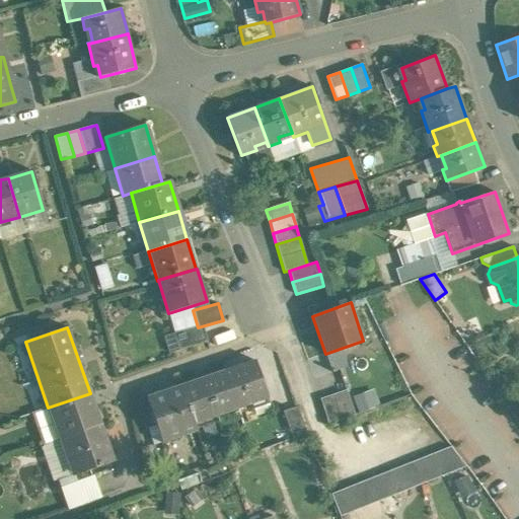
[(254,361),(224,371),(237,409),(268,397),(254,361)]
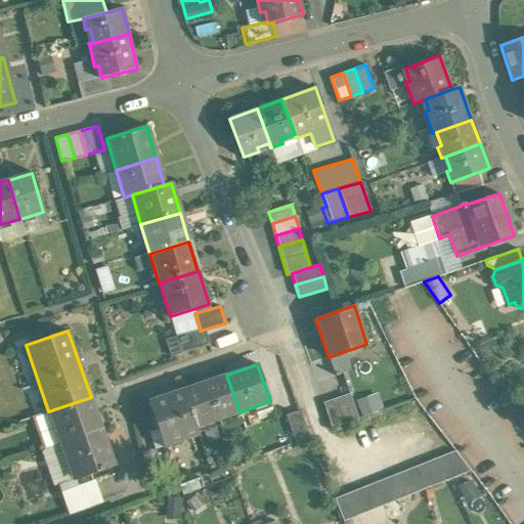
[(225,374),(205,381),(219,420),(239,412),(226,375),(225,374)]
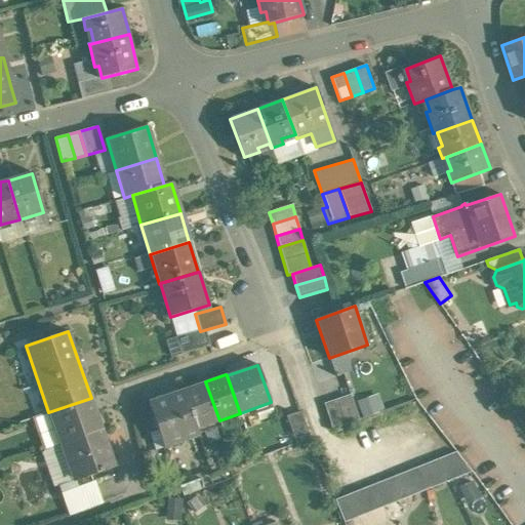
[(205,381),(183,390),(197,429),(219,420),(205,381)]
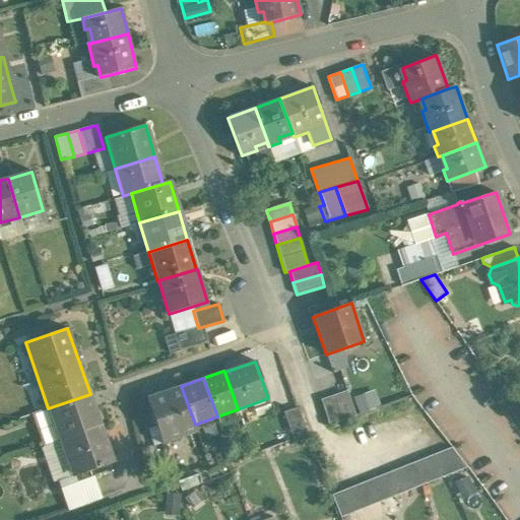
[(181,386),(146,398),(163,444),(197,432),(195,425),(181,386)]
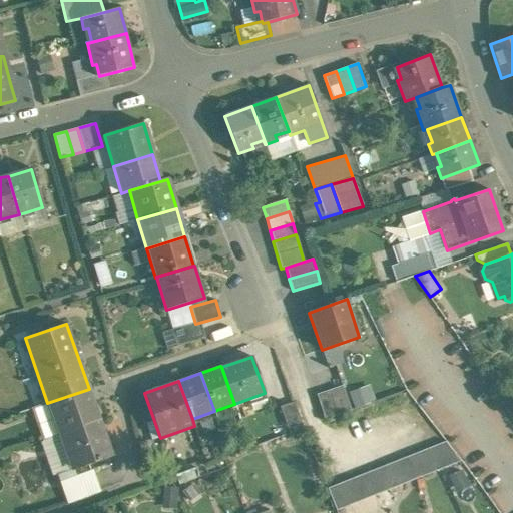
[(370,384),(350,390),(355,406),(375,400),(370,384)]
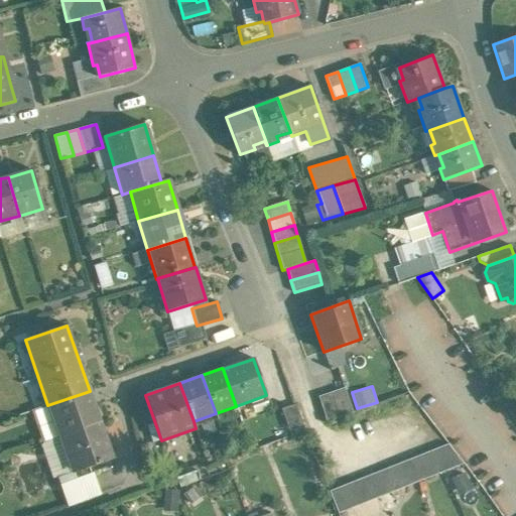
[(345,387),(332,392),(341,416),(354,412),(345,387)]
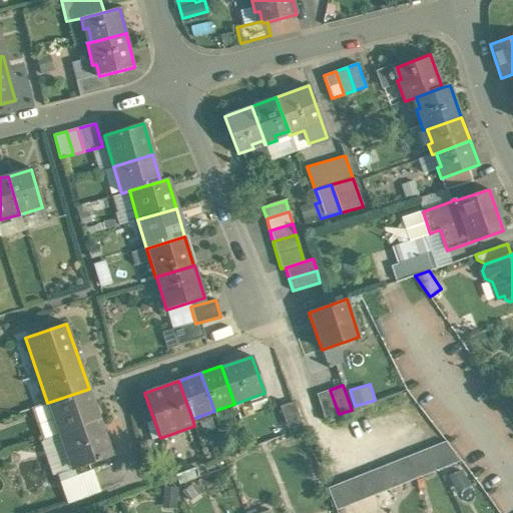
[(47,403),(31,408),(43,440),(62,434),(100,421),(89,389),(47,403)]
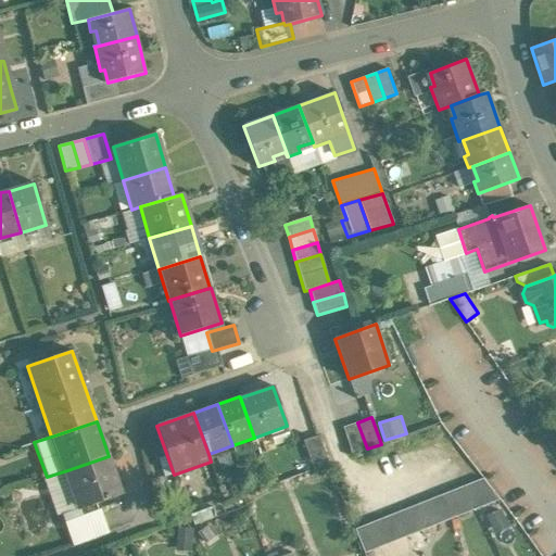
[(357,422),(343,427),(353,454),(367,449),(357,422)]
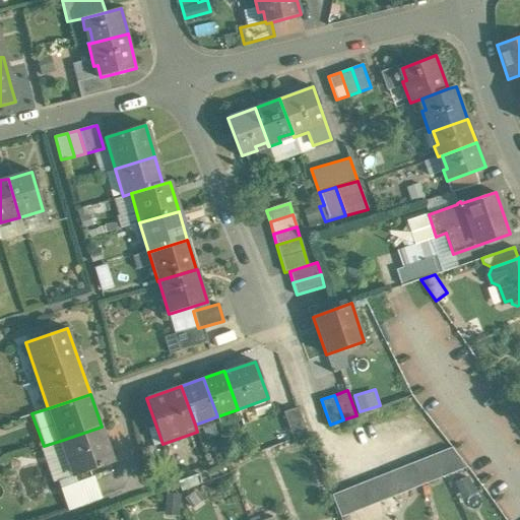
[(306,434),(297,407),(283,411),(293,438),(306,434)]
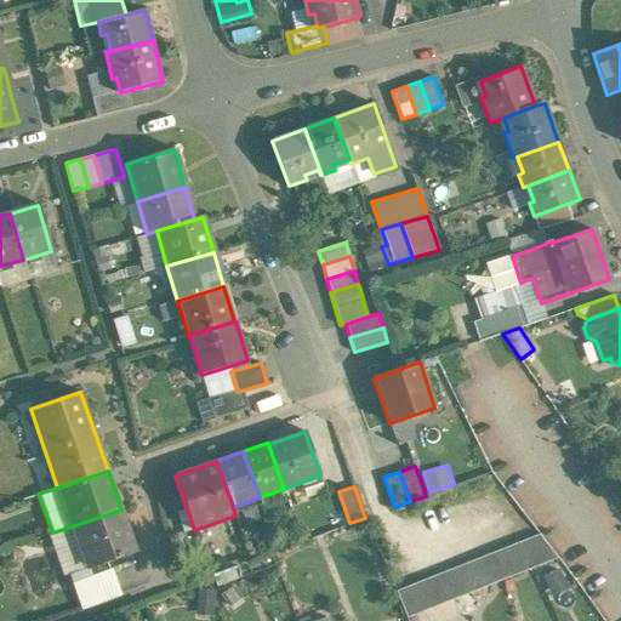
[(121,510),(75,525),(91,569),(109,562),(137,552),(121,510)]
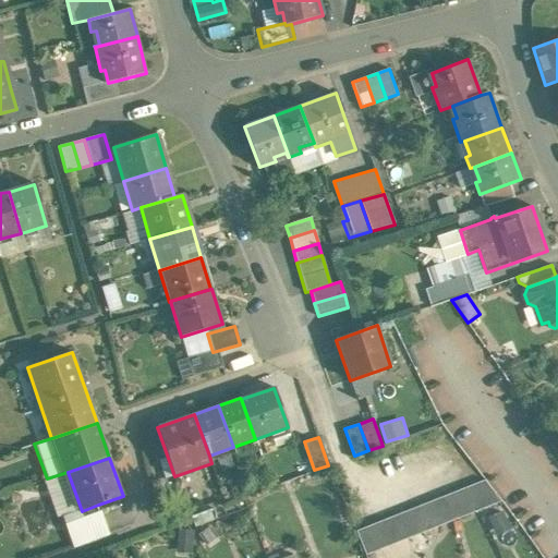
[(501,501),(484,481),(466,487),(476,511),(501,501)]
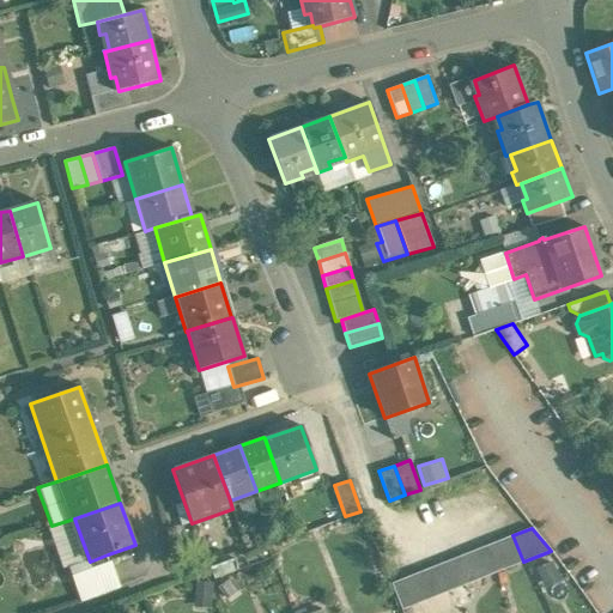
[(513,535),(498,541),(509,568),(523,562),(513,535)]
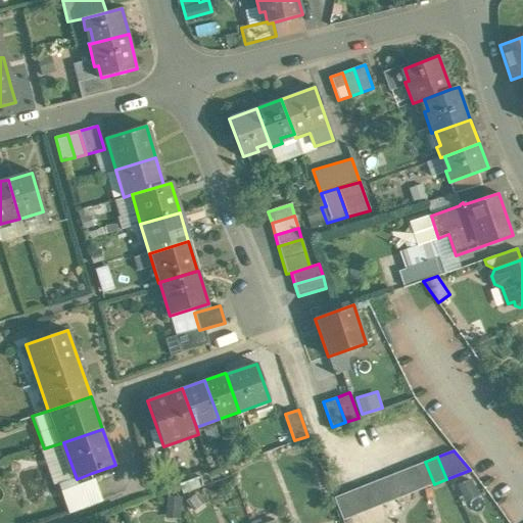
[(425,462),(414,466),(423,488),(434,484),(425,462)]
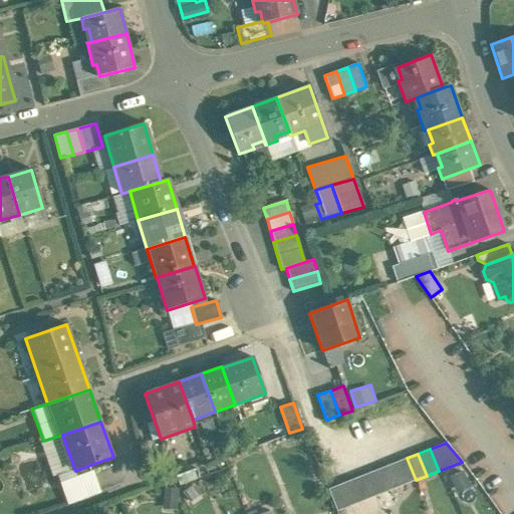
[(407,458),(396,462),(405,485),(416,480),(407,458)]
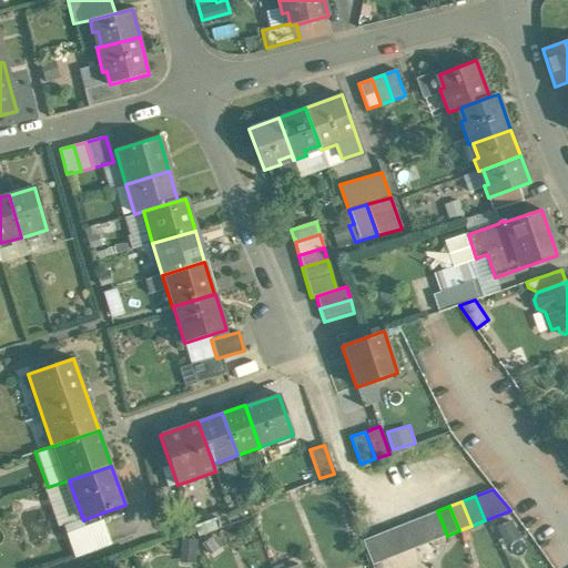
[(437,510),(425,516),(435,540),(447,536),(437,510)]
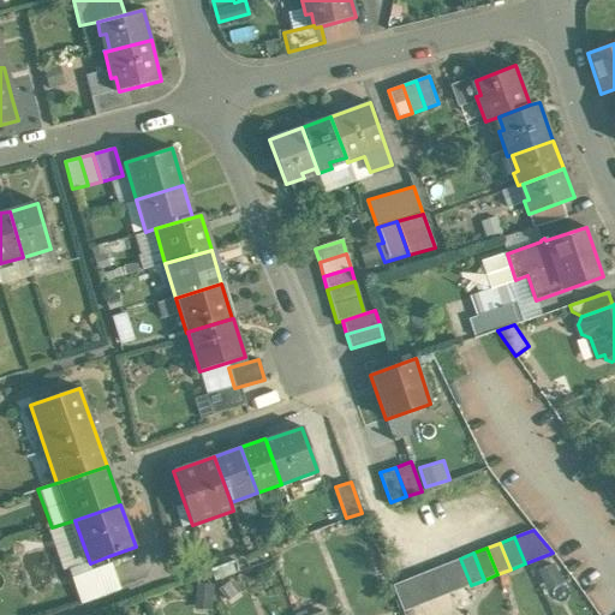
[(90,563),(79,567),(90,598),(119,589),(108,556),(90,563)]
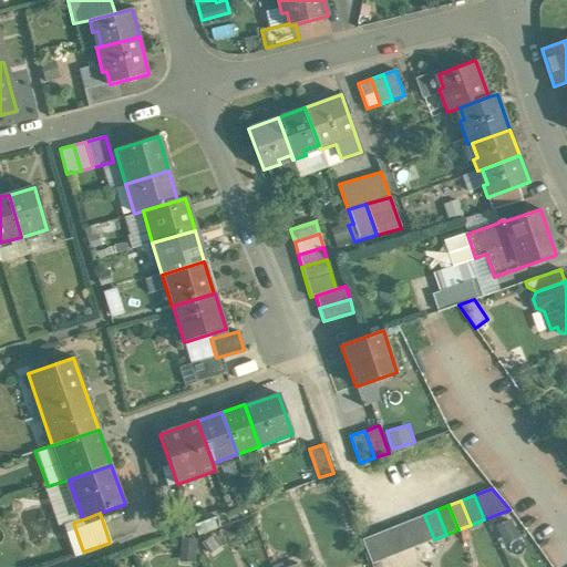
[(424,515),(412,519),(422,544),(434,539),(424,515)]
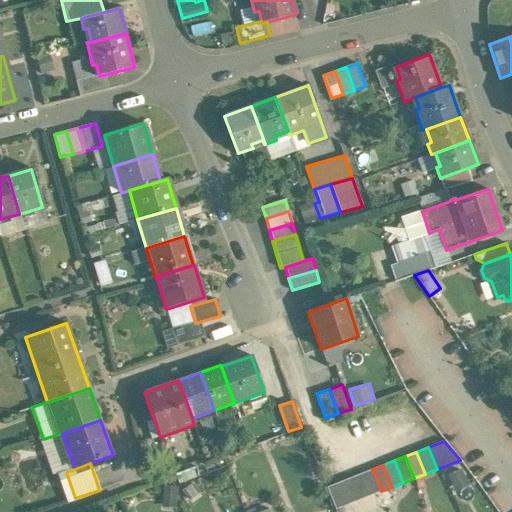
[(372,469),(360,474),(370,496),(381,491),(372,469)]
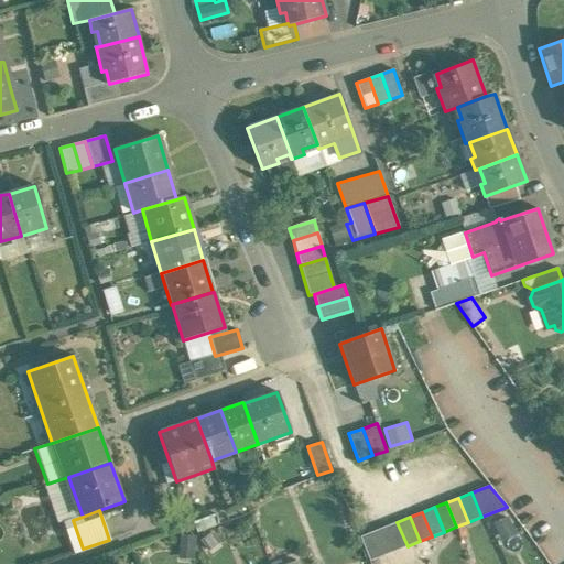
[(83,549),(73,520),(64,523),(74,552),(83,549)]
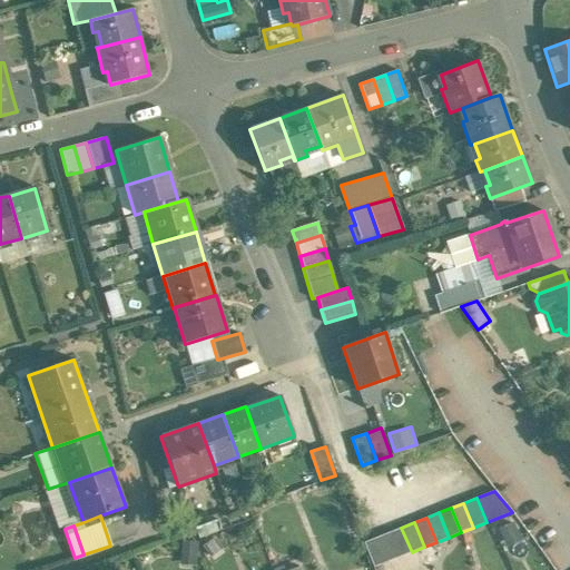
[(401,528),(389,532),(399,557),(412,552),(401,528)]
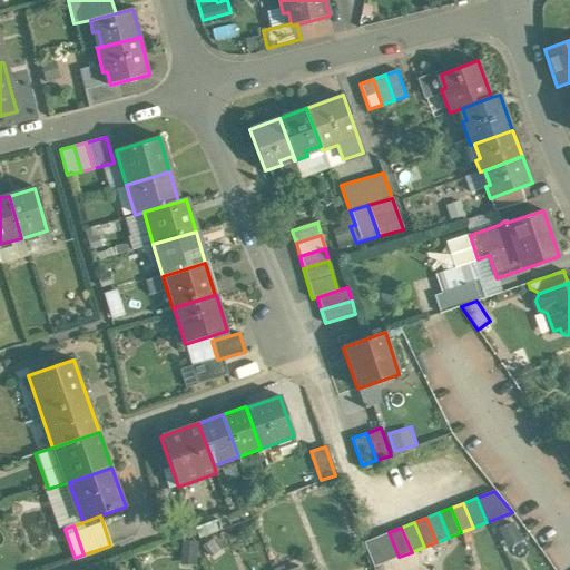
[(399,557),(389,532),(376,538),(386,562),(399,557)]
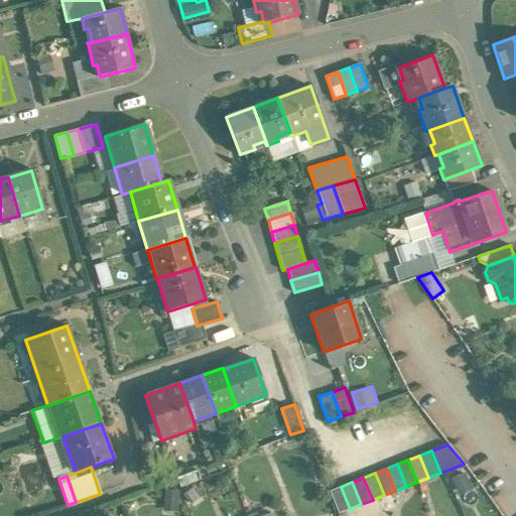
[(341,487),(329,491),(338,513),(350,509),(341,487)]
